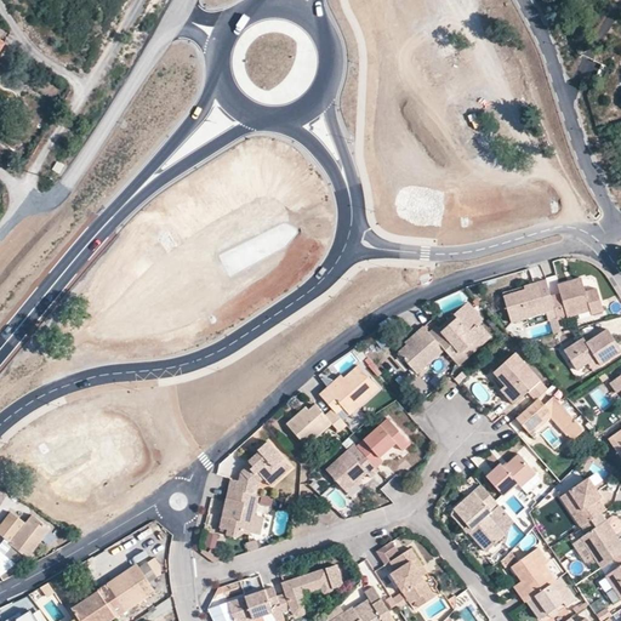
[(44,68),(34,63),(30,69),(40,75),(44,68)]
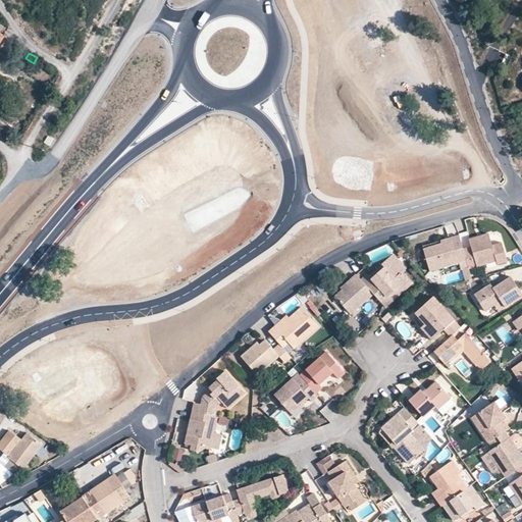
[(460,236),(459,232),(451,235),(452,238),(441,242),(423,247),(430,268),(442,265),(459,260),(467,258),(464,250),(460,236)]
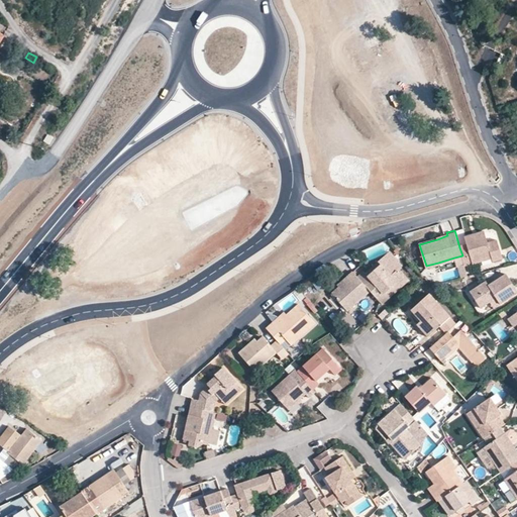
[(467,245),(459,247),(462,255),(466,267),(474,265),(473,262),(491,255),(492,260),(494,263),(503,260),(498,241),(489,243),(485,231),(476,234),(477,237),(466,240),(467,245)]
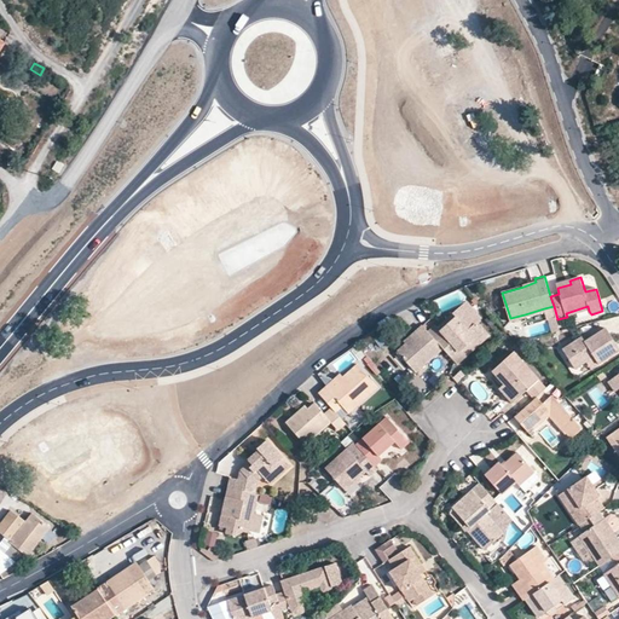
[(566,313),(567,317),(589,311),(588,306),(566,313)]
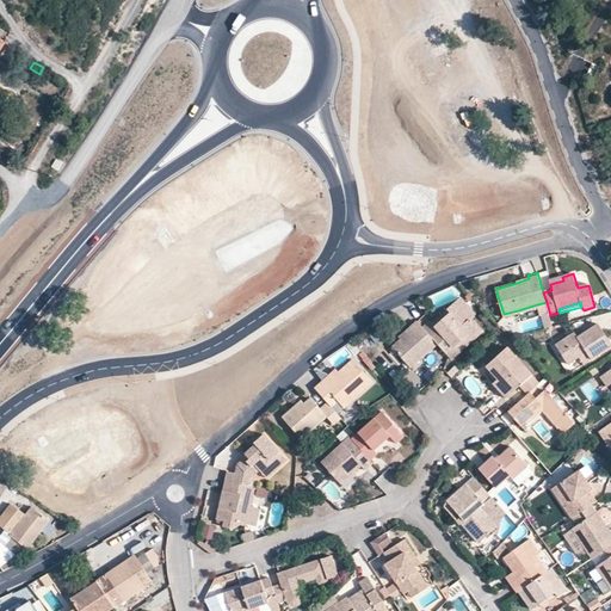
[(423,327),(438,344),(443,350),(451,343),(455,346),(467,335),(470,339),(479,331),(469,320),(470,318),(460,304),(451,314),(436,326),(432,322),(430,320),(423,327)]
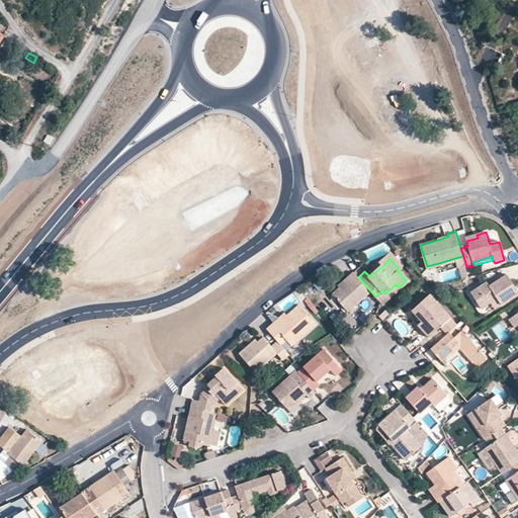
[(455,258),(439,263),(442,270),(457,266),(455,258)]
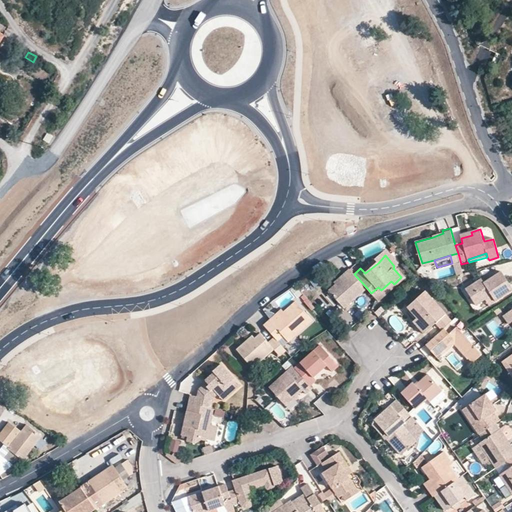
[(365,273),(378,263),(375,259),(362,270),(365,273)]
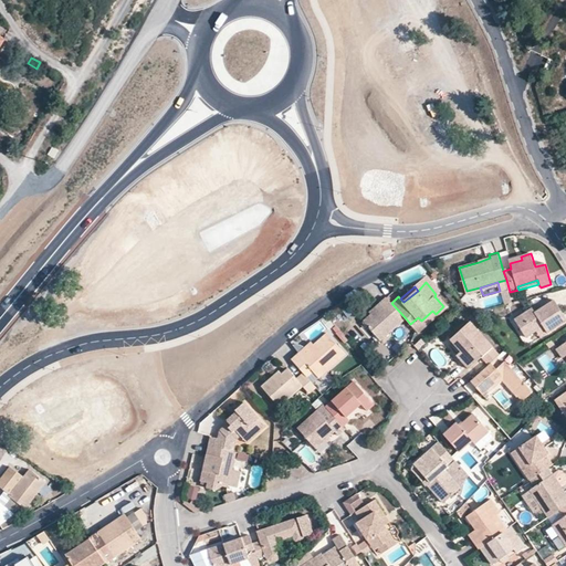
[(538,312),(551,299),(545,293),(532,306),(538,312)]
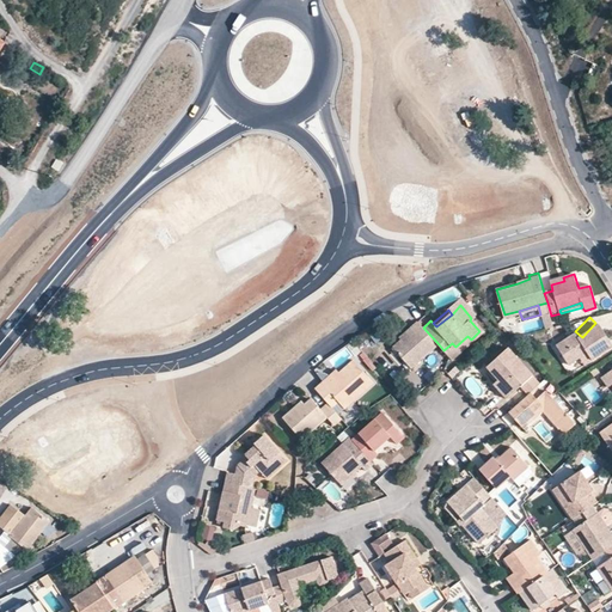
[(423,328),(417,320),(398,337),(401,340),(393,347),(411,368),(439,344),(423,328)]
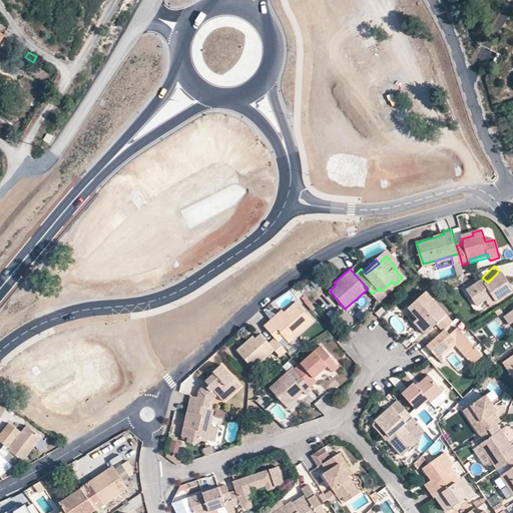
[(477,307),(486,300),(492,297),(496,303),(512,291),(512,290),(502,274),(485,285),(482,281),(467,292),(477,307)]
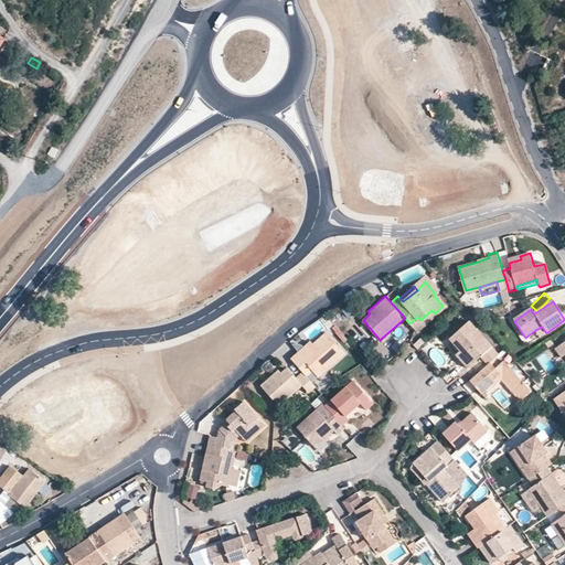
[(490,362),(499,353),(470,321),(449,339),(459,351),(455,355),(467,369),(480,358),(487,365),(490,362)]
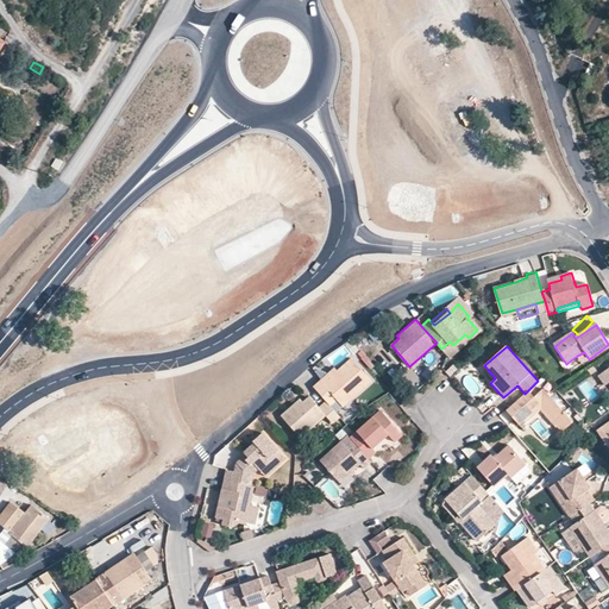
[(584,352),(577,356),(583,364),(589,359),(584,352)]
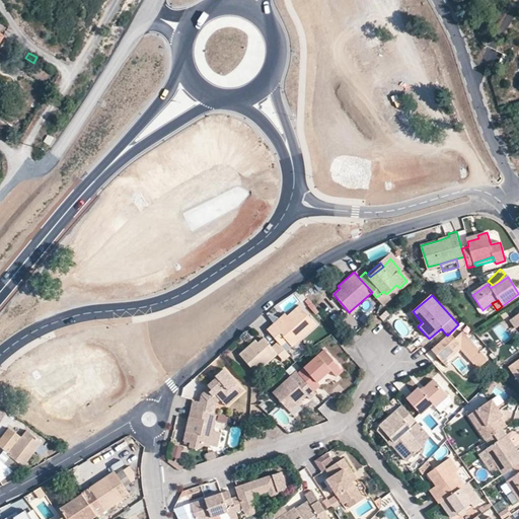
[(273,324),(268,329),(278,341),(282,346),(288,341),(293,347),(316,324),(299,305),(276,326),(273,324)]
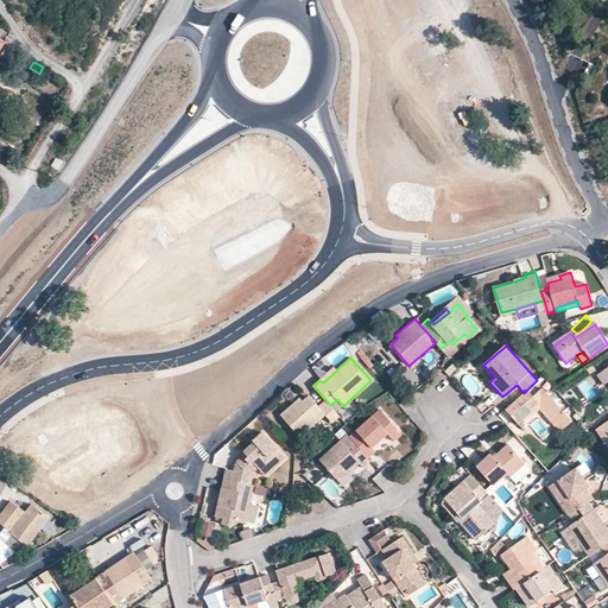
[(607,366),(596,375),(603,386),(607,382),(607,366)]
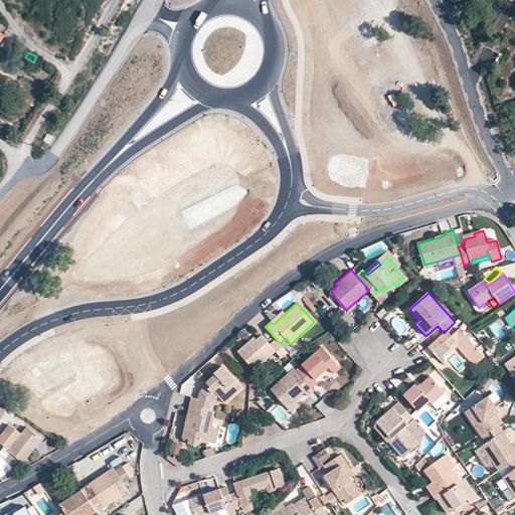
[(444,333),(427,347),(441,360),(457,347),(475,365),(485,357),(460,329),(452,336),(447,330),(444,333)]
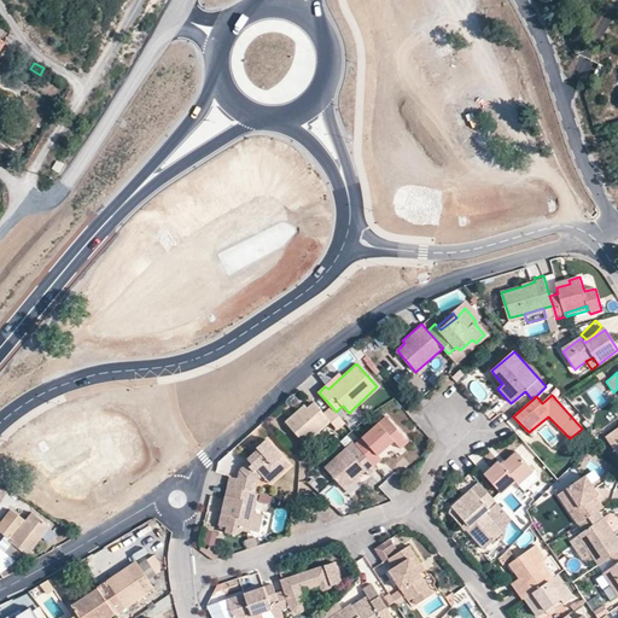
[(336,412),(331,406),(324,412),(314,402),(308,408),(304,406),(286,423),(307,444),(331,421),(339,430),(347,423),(336,412)]
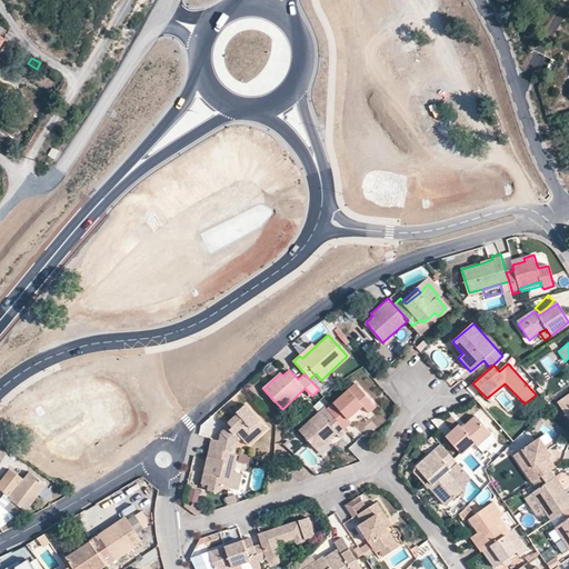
[(357,383),(329,409),(329,410),(336,418),(345,427),(351,420),(349,418),(363,405),(370,412),(377,406),(357,383)]
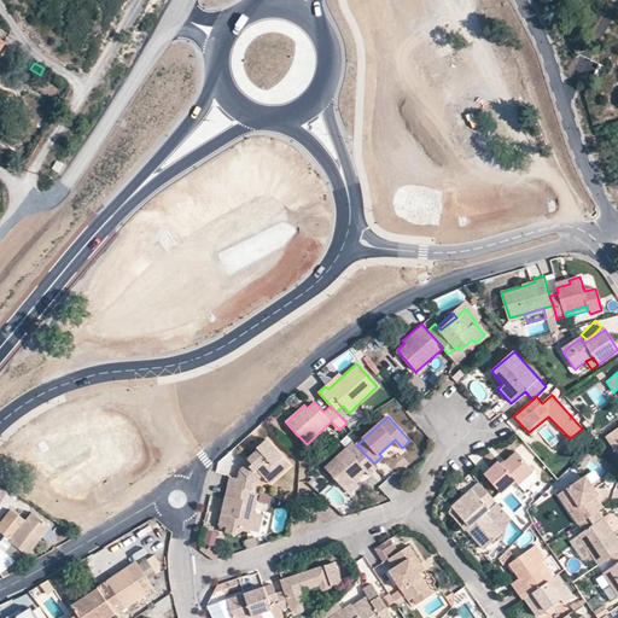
[(248,459),(250,461),(263,476),(274,465),(281,473),(290,466),(267,439),(257,448),(258,449),(248,459)]
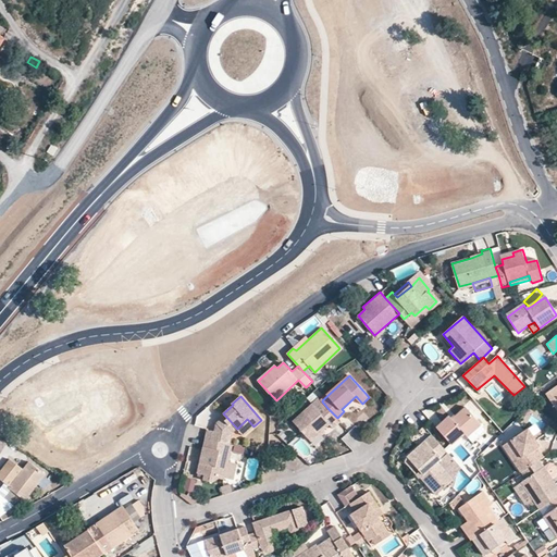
[(329,409),(322,401),(316,408),(313,406),(295,422),(311,440),(330,424),(334,428),(341,421),(337,418),(329,409)]
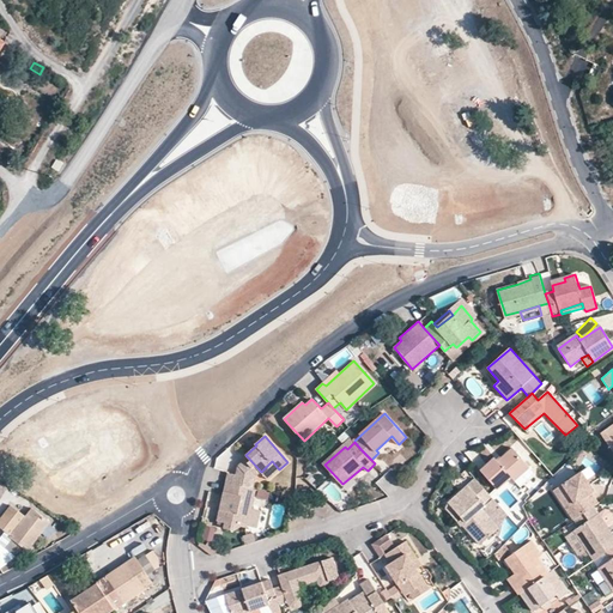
[(498,461),(495,457),(480,469),(497,490),(511,477),(515,480),(529,467),(513,448),(498,461)]
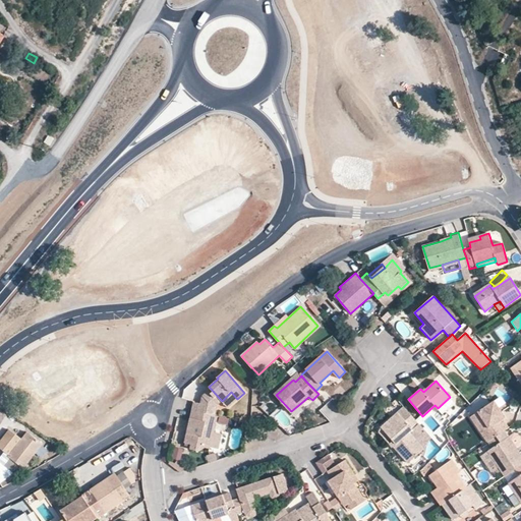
[(211,389),(203,395),(208,402),(218,404),(222,401),(211,389)]
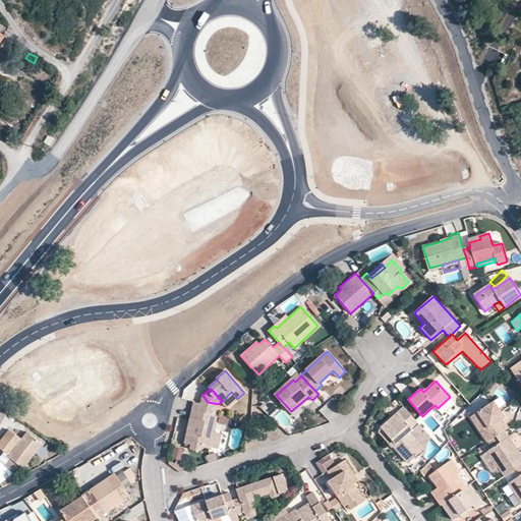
[(231,392),(222,401),(228,408),(237,399),(231,392)]
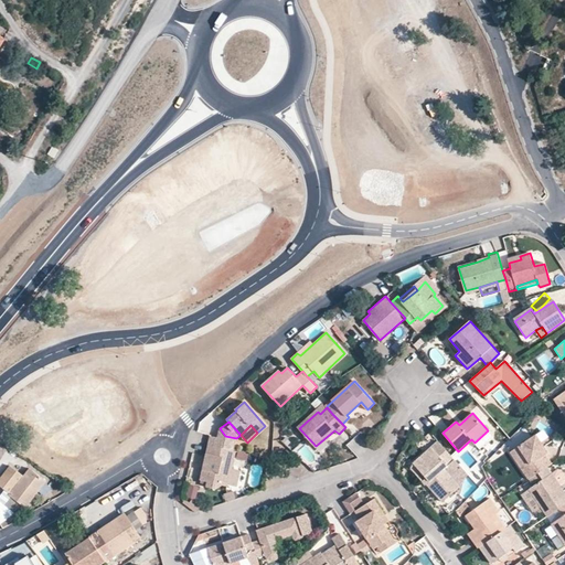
[(210,436),(208,445),(234,450),(236,438),(225,436),(220,428),(217,437),(210,436)]
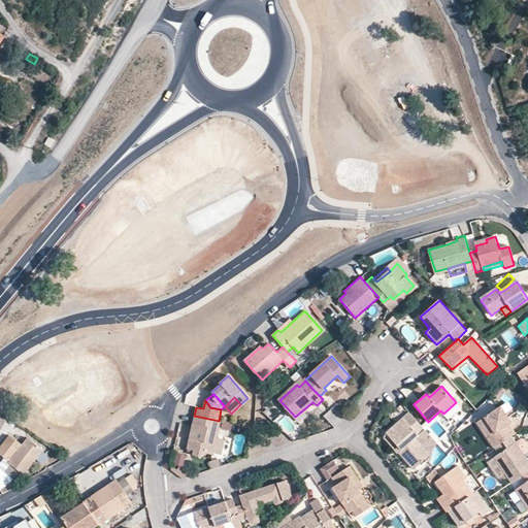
[(512,436),(519,432),(513,423),(509,418),(513,416),(505,405),(484,420),(490,430),(485,433),(495,448),(503,442),(512,436)]
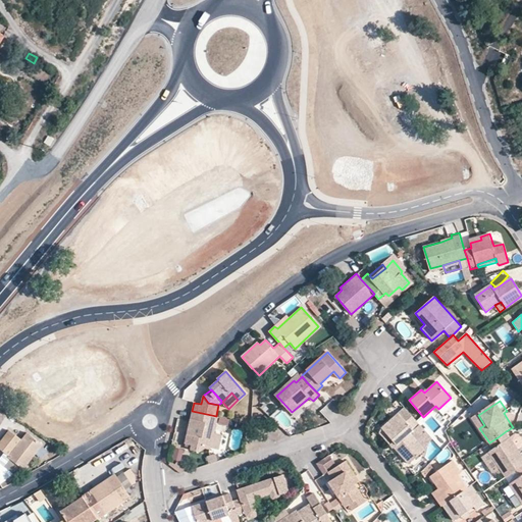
[(331,403),(321,411),(330,422),(341,415),(331,403)]
